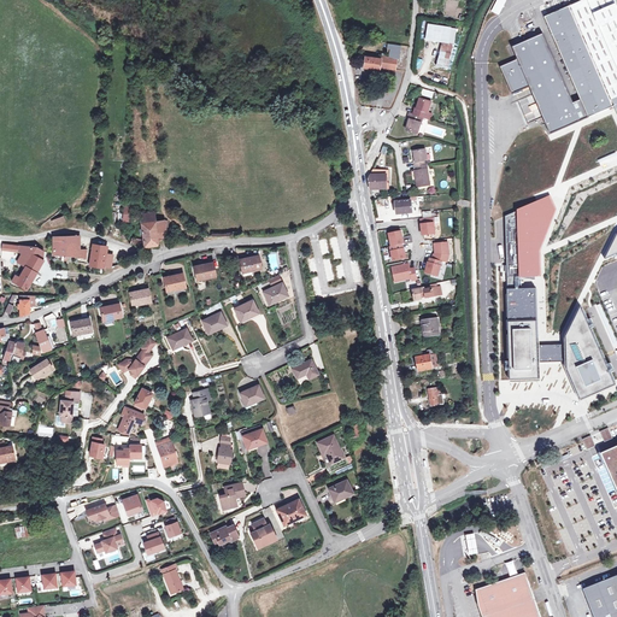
[(506,0),(497,0),(492,11),(499,15),(506,0)]
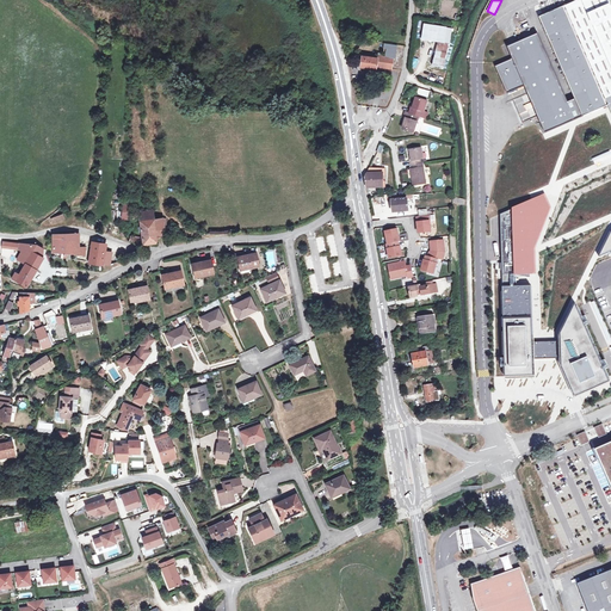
[(610,0),(579,0),(539,18),(575,98),(568,102),(538,34),(507,48),(512,59),(494,66),(506,93),(524,86),(528,93),(538,88),(551,117),(541,122),(545,133),(609,105),(610,111),(610,0)]
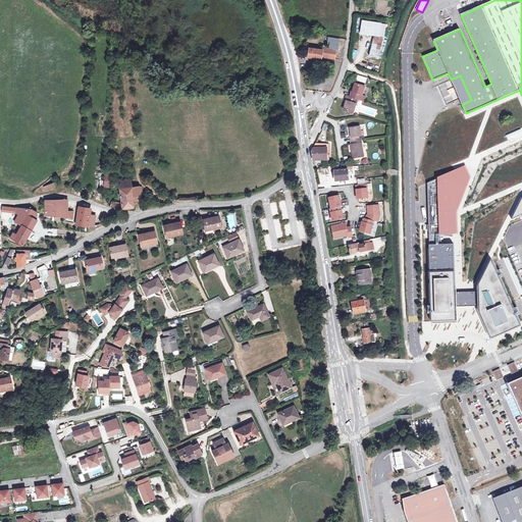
[(369,36),(374,36),(379,37),(381,24),(362,21),(360,34),(366,35),(365,37),(368,37),(369,36)]
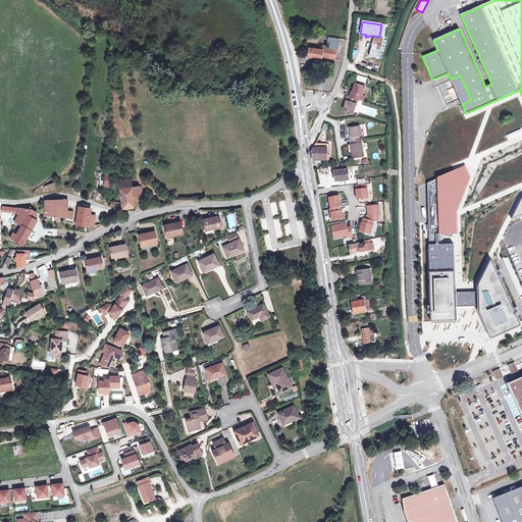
[(378,58),(383,38),(379,37),(374,36),(369,56),(378,58)]
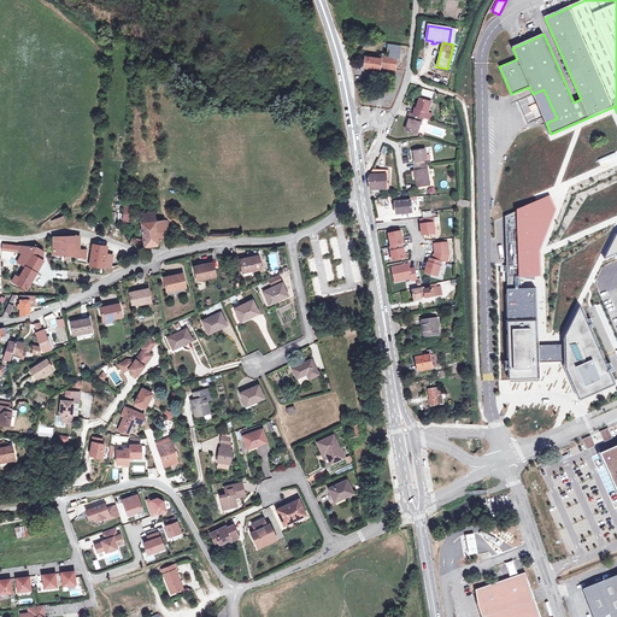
[(365,54),(363,68),(380,70),(380,68),(395,69),(397,59),(399,59),(401,46),(388,43),(387,48),(391,50),(389,58),(386,57),(386,54),(382,53),(381,57),(365,54)]
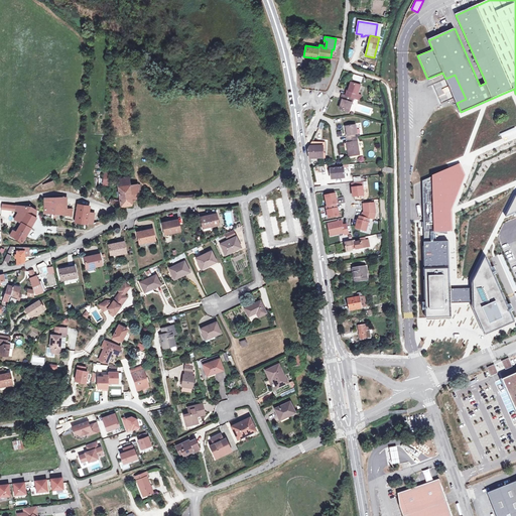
[(455,75),(445,79),(457,103),(466,99),(455,75)]
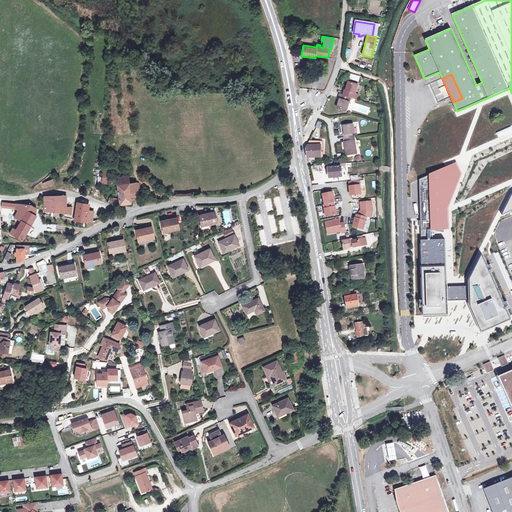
[(344,95),(351,98),(355,99),(359,86),(350,82),(349,87),(347,87),(344,95)]
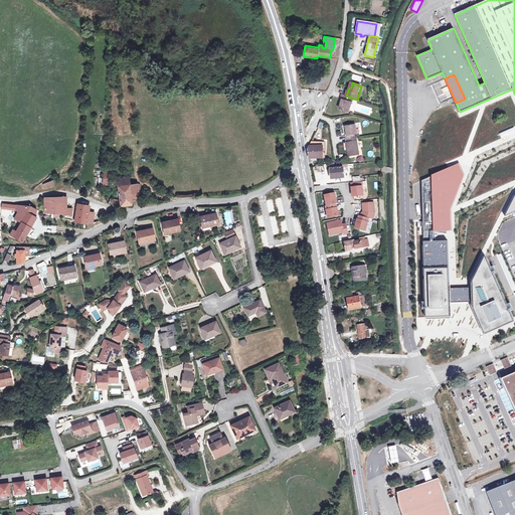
[(342,100),(341,104),(339,109),(349,112),(353,99),(346,96),(343,95),(341,100),(342,100)]
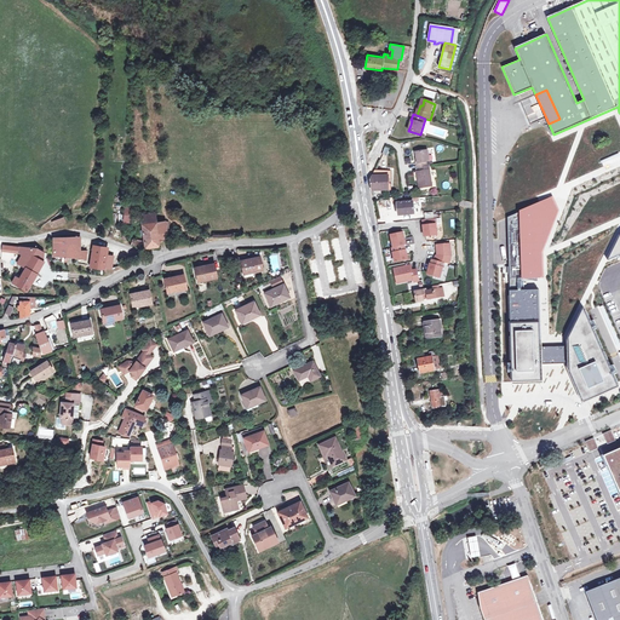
[(521,158),(532,185),(567,172),(564,166),(585,158),(587,164),(593,161),(585,139),(568,145),(564,135),(552,139),(560,156),(555,158),(543,127),(522,136),(529,155),(521,158)]
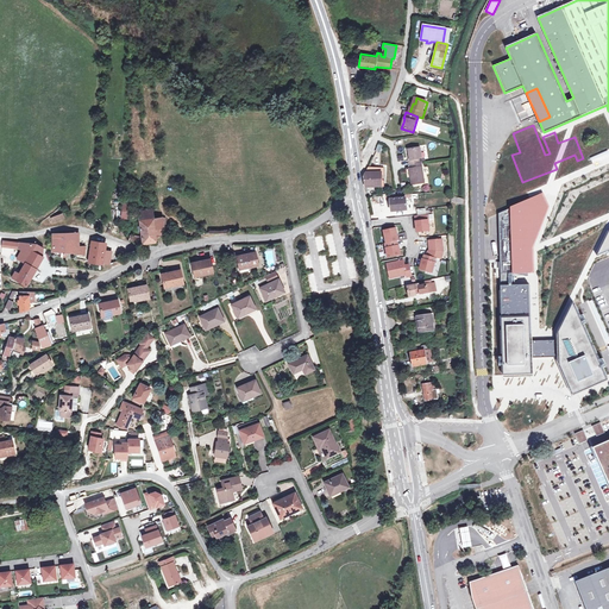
[(591,145),(595,158),(603,156),(600,143),(591,145)]
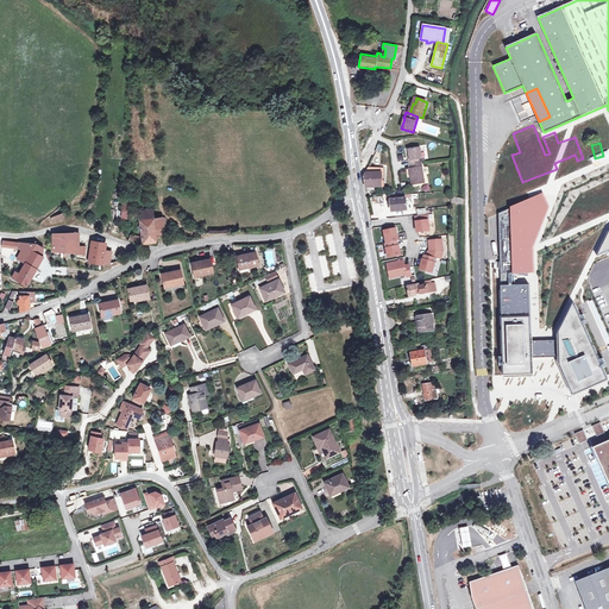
[(410,156),(412,159),(412,164),(421,163),(420,158),(422,158),(421,148),(410,150),(410,156)]
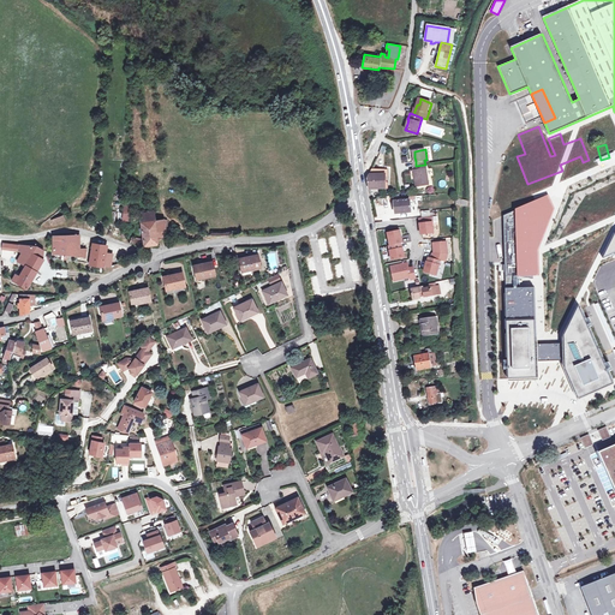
[(429,185),(427,165),(425,165),(416,166),(417,171),(415,171),(417,186),(429,185)]
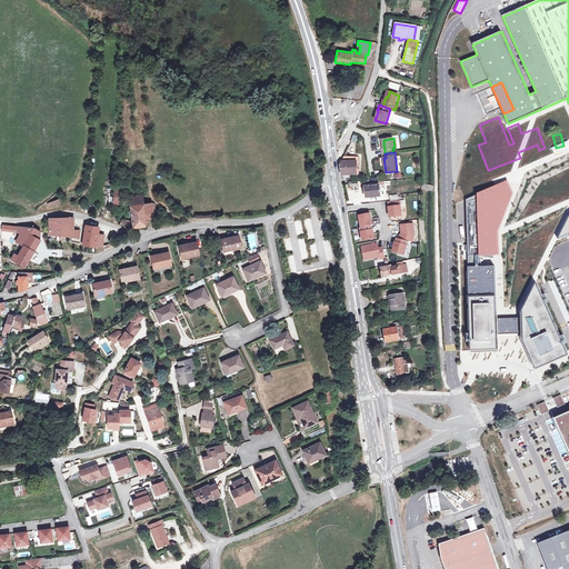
[(345,156),(342,161),(357,161),(357,167),(359,167),(359,157),(345,156)]
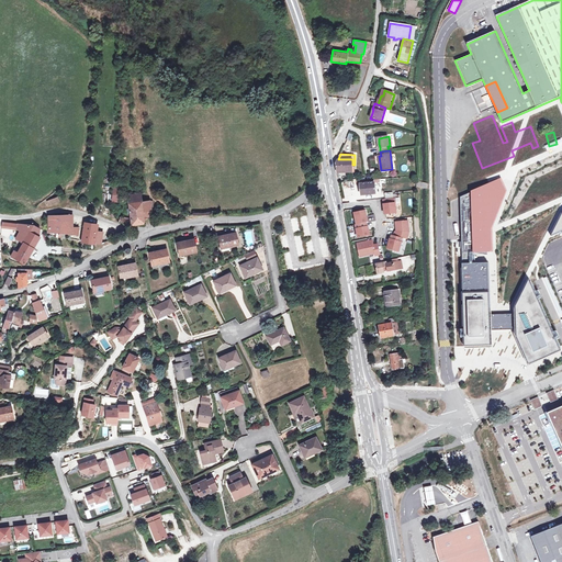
[(352,159),(338,159),(337,163),(338,172),(352,171),(352,165),(352,159)]
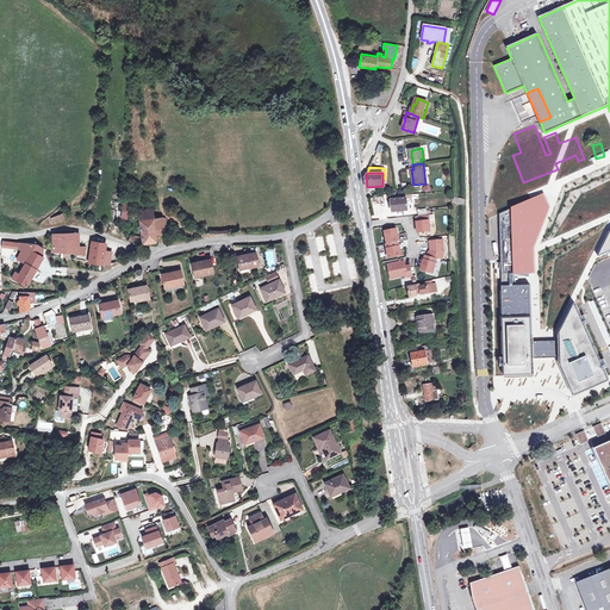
[(498,175),(499,186),(516,185),(515,174),(498,175)]
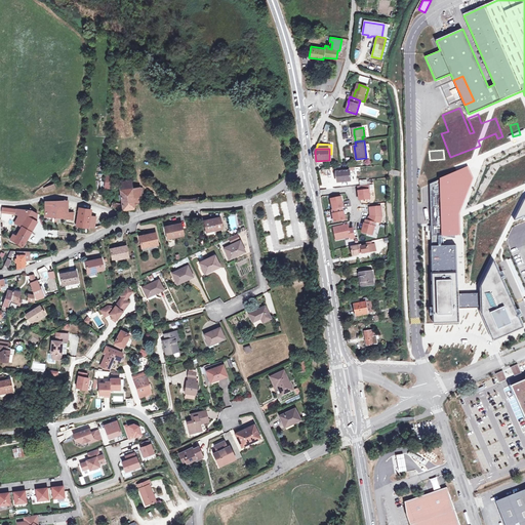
[(354,168),(336,169),(338,183),(351,182),(351,171),(355,170),(354,168)]
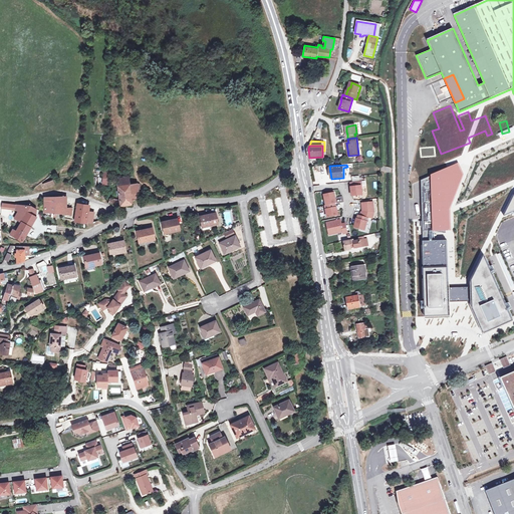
[(460,176),(455,166),(421,180),(423,234),(448,233),(446,209),(460,176)]
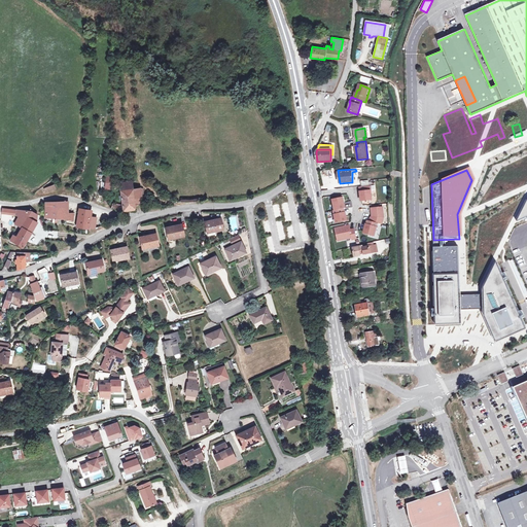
[(123,206),(116,205),(116,209),(123,210),(135,209),(135,205),(134,199),(142,197),(140,188),(133,189),(132,181),(117,183),(117,186),(119,186),(123,206)]
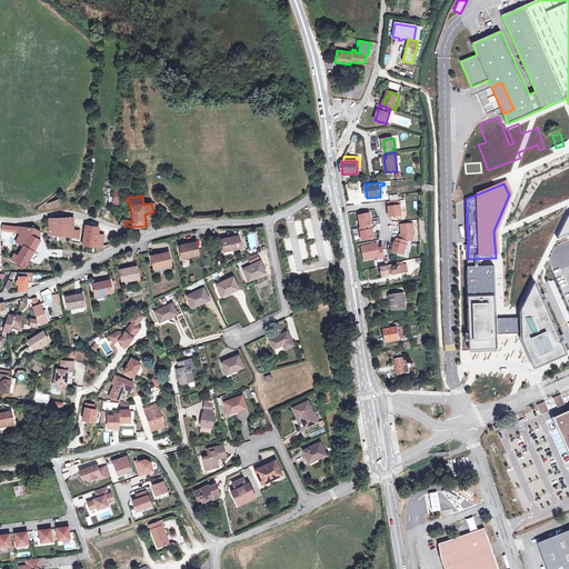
[(400,201),(388,202),(390,217),(401,216),(400,201)]
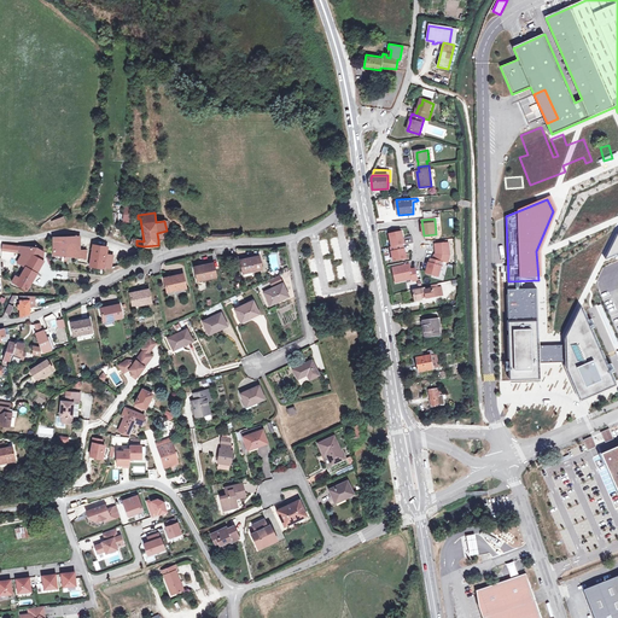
[(593,238),(601,254),(607,250),(600,234),(593,238)]
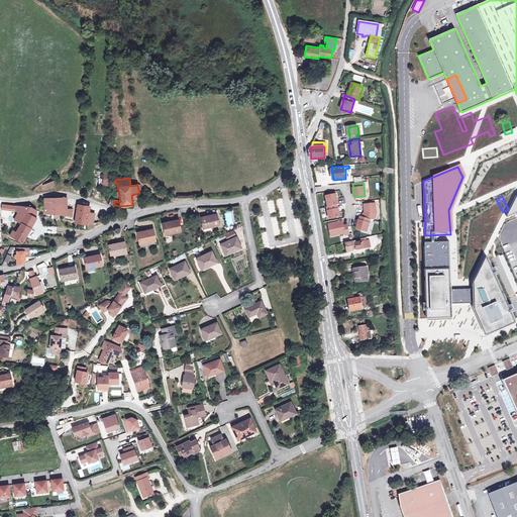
[(44,199),(44,205),(44,207),(44,213),(54,214),(54,217),(56,217),(57,215),(62,215),(72,215),(72,210),(70,210),(70,212),(66,211),(67,198),(44,199)]
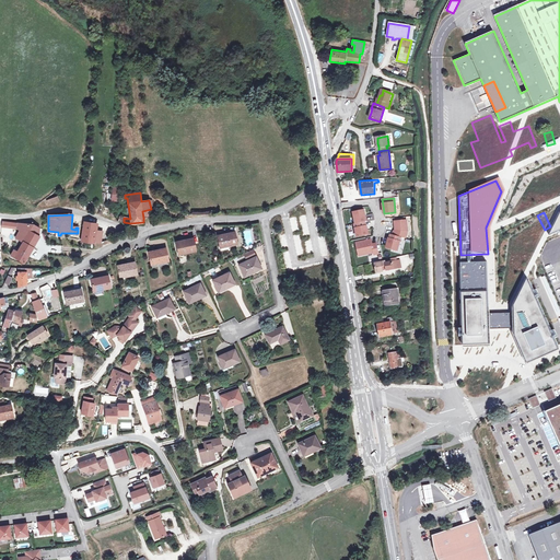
[(557,222),(549,236),(559,231),(559,214),(559,216),(557,222)]
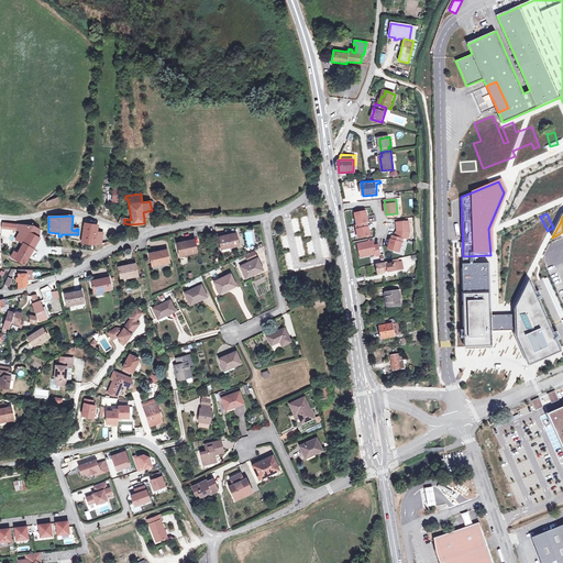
[(395,233),(395,236),(403,239),(407,240),(409,233),(408,222),(396,223),(397,232),(395,233)]
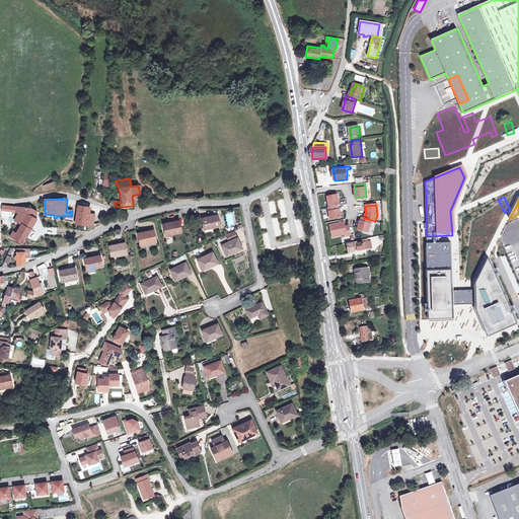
[(89,208),(79,206),(78,212),(76,222),(93,224),(94,215),(89,214),(89,208)]
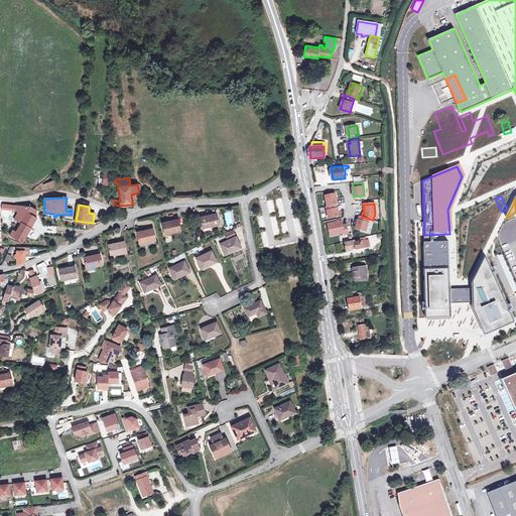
[(337,205),(326,206),(329,218),(339,216),(338,208),(337,209),(337,205)]
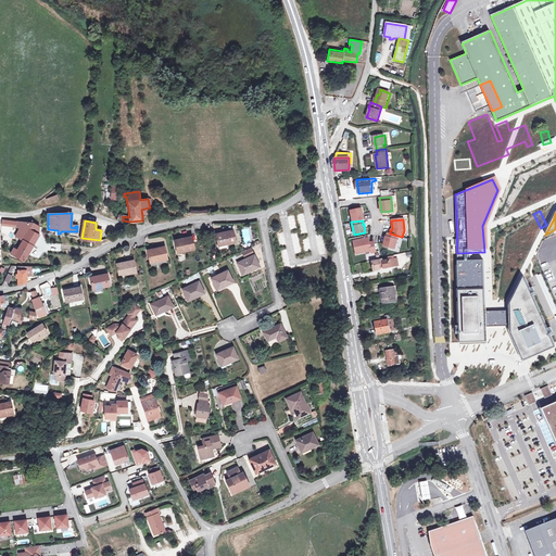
[(15,235),(23,240),(29,229),(37,234),(39,226),(33,224),(21,222),(21,226),(17,225),(16,227),(19,228),(15,235)]
